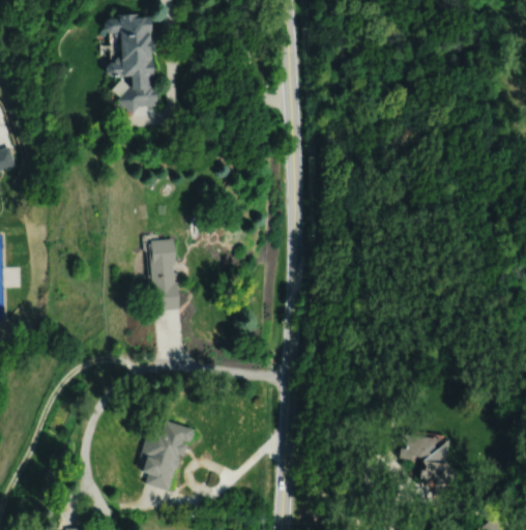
[(141,107),(157,106),(157,101),(159,100),(158,89),(154,89),(153,76),(154,76),(153,55),(151,55),(151,53),(153,53),(152,40),(150,40),(150,37),(151,37),(151,32),(152,32),(151,17),(139,18),(139,13),(118,15),(118,20),(109,20),(105,24),(105,30),(109,34),(114,33),(114,36),(117,39),(120,39),(121,58),(118,58),(115,61),(116,63),(111,64),(107,68),(107,74),(111,78),(132,77),(132,86),(119,100),(134,114),(141,107)]
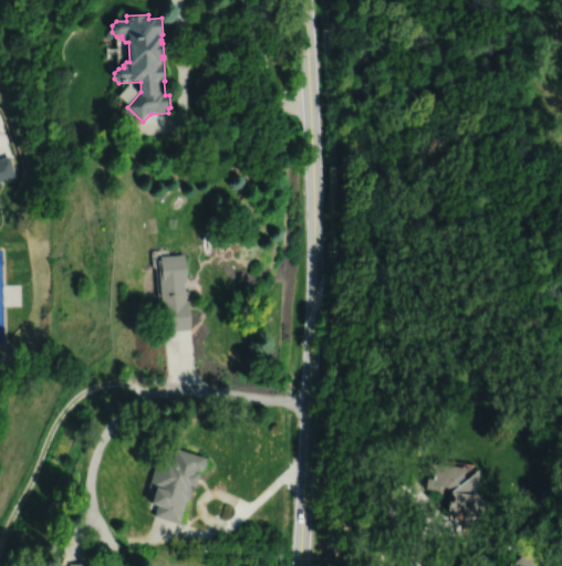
[(0,180),(19,176),(13,157),(0,160),(0,180)]
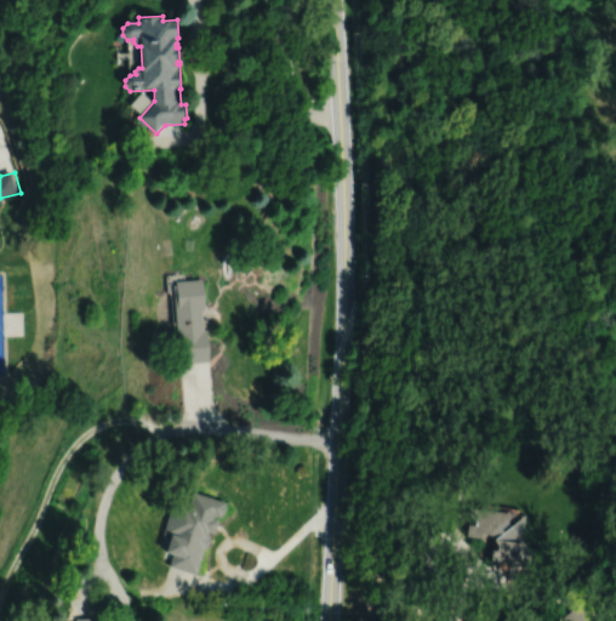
[(178,279),(178,283),(176,283),(182,359),(186,359),(186,363),(212,360),(210,328),(206,329),(205,307),(207,307),(205,277),(178,279)]
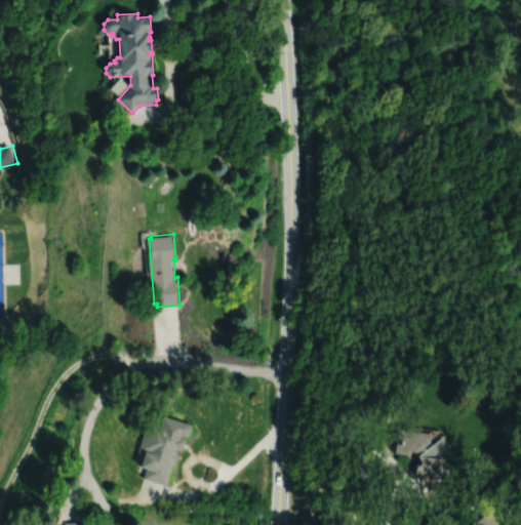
[(165,414),(162,426),(150,421),(141,451),(146,452),(142,466),(149,468),(146,478),(168,485),(169,482),(170,482),(172,475),(171,475),(172,473),(175,466),(174,466),(174,465),(175,465),(176,461),(177,461),(179,454),(181,451),(178,450),(178,448),(184,449),(187,439),(183,437),(183,435),(189,437),(190,434),(191,434),(194,427),(193,427),(194,423),(165,414)]
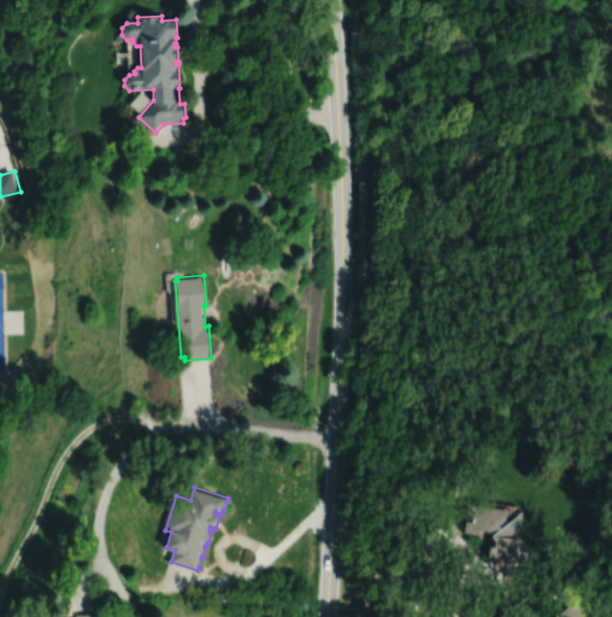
[(468,503),(468,511),(470,515),(470,519),(465,519),(464,533),(484,534),(481,529),(487,529),(490,534),(489,535),(493,540),(493,546),(489,545),(488,554),(507,557),(507,574),(533,554),(519,539),(523,510),(508,519),(505,515),(513,509),(468,503)]
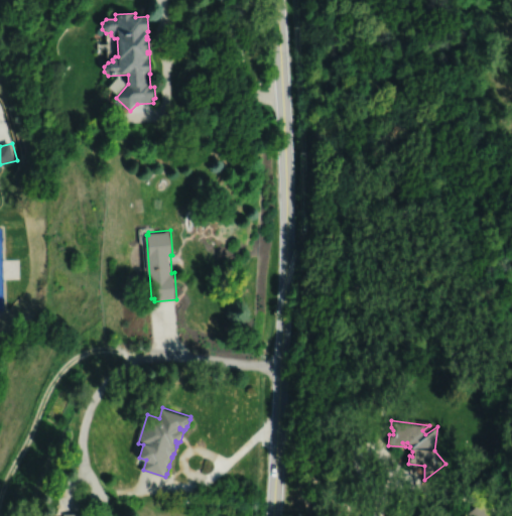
[(470,513),(472,515),(492,515),(482,503),(470,513)]
